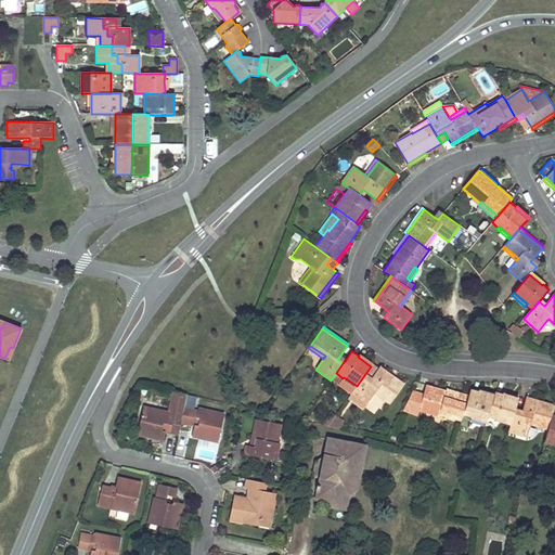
[(372,363),(360,355),(359,356),(358,357),(371,366),(372,363)]
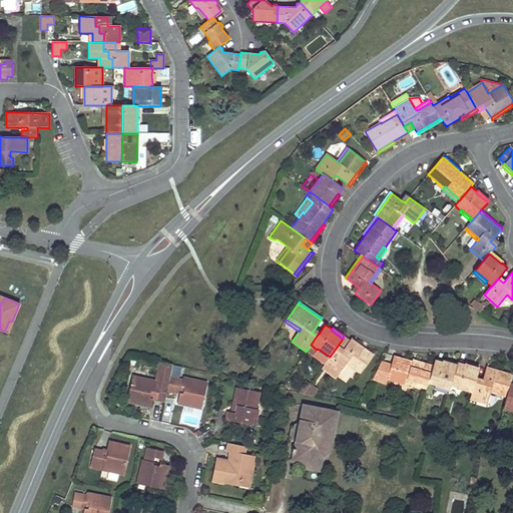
[(363,346),(352,338),(350,341),(373,356),(375,354),(363,346)]
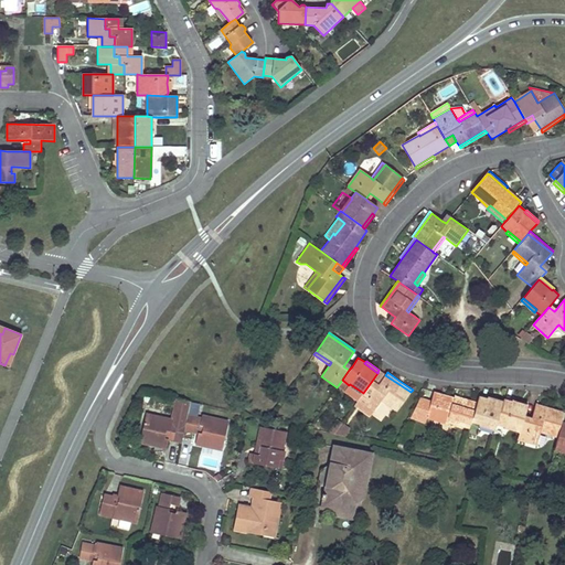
[(379,385),(372,381),(363,393),(361,396),(356,402),(373,413),(381,402),(383,400),(398,409),(411,392),(385,375),(379,385)]
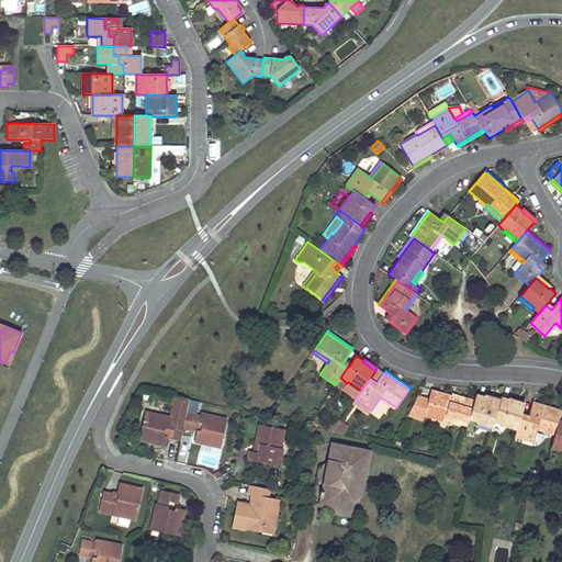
[(347,383),(346,384),(359,394),(361,391),(348,382),(347,383)]
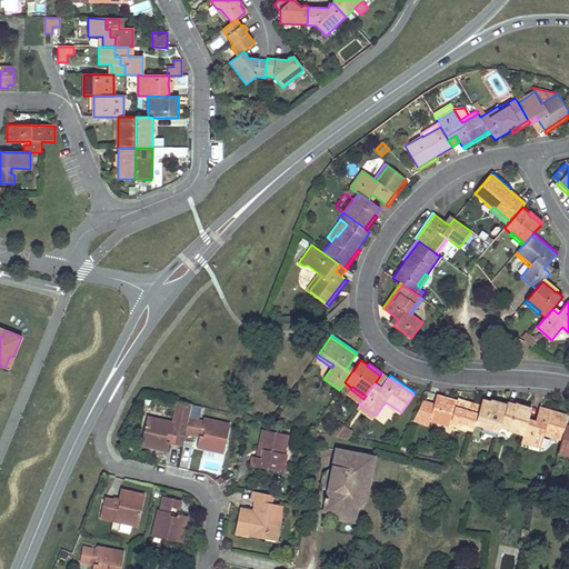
[(472,431),(475,425),(479,408),(457,401),(457,400),(437,395),(435,403),(422,401),(418,411),(413,421),(420,423),(421,419),(429,422),(431,418),(451,423),(451,426),(472,431)]
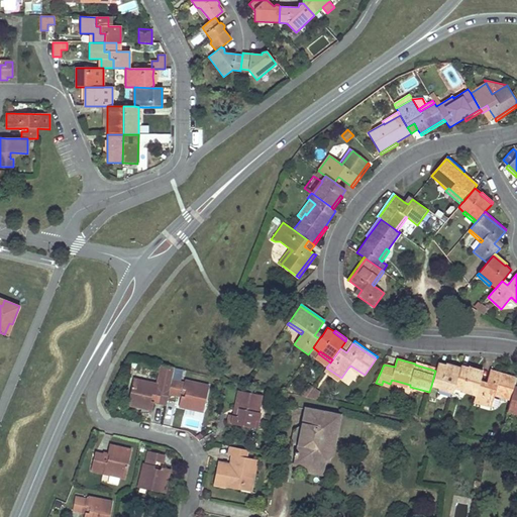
[(436,368),(416,362),(415,364),(415,365),(435,371),(436,368)]
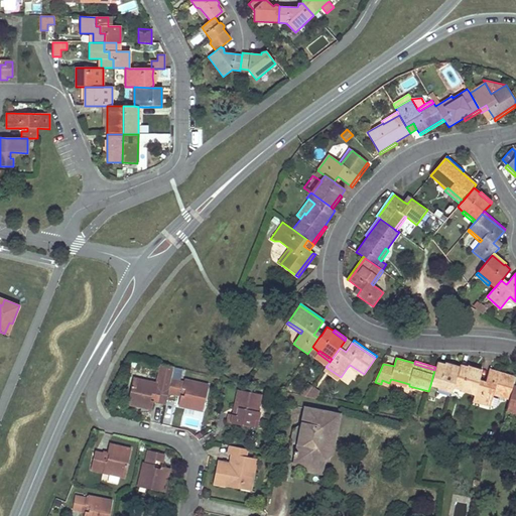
[(453,388),(459,369),(443,365),(444,364),(436,362),(435,367),(434,370),(430,385),(437,388),(437,386),(452,390),(453,388)]
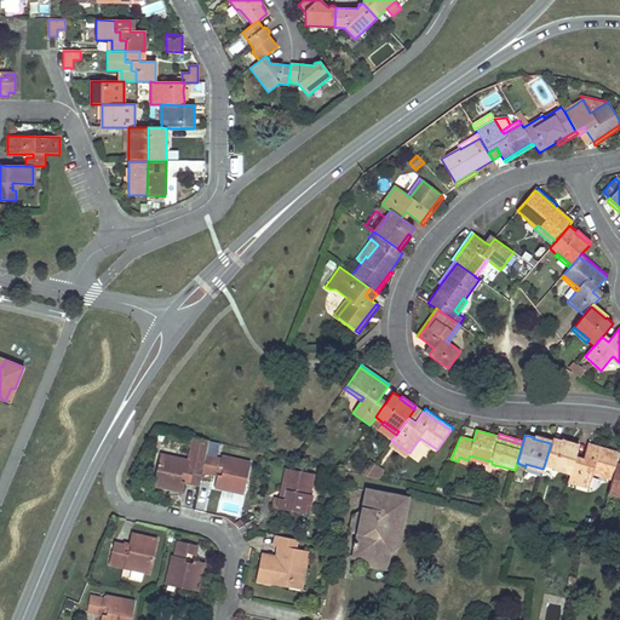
[(204,468),(210,441),(193,437),(188,459),(162,454),(155,484),(183,492),(185,482),(182,481),(183,476),(191,477),(189,486),(200,488),(204,468)]
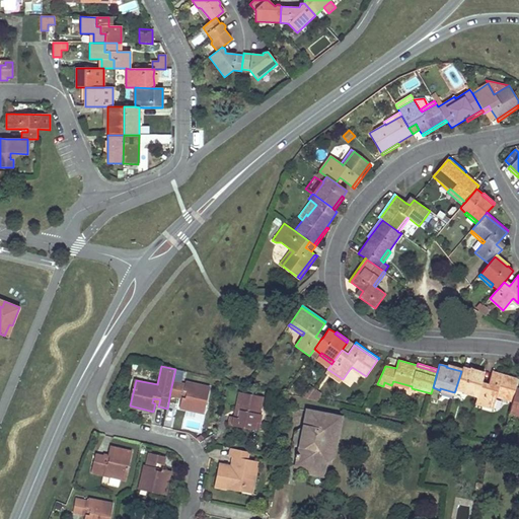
[(463,391),(477,395),(480,385),(482,383),(484,374),(469,370),(469,368),(462,366),(461,368),(461,371),(455,390),(463,392),(463,391)]
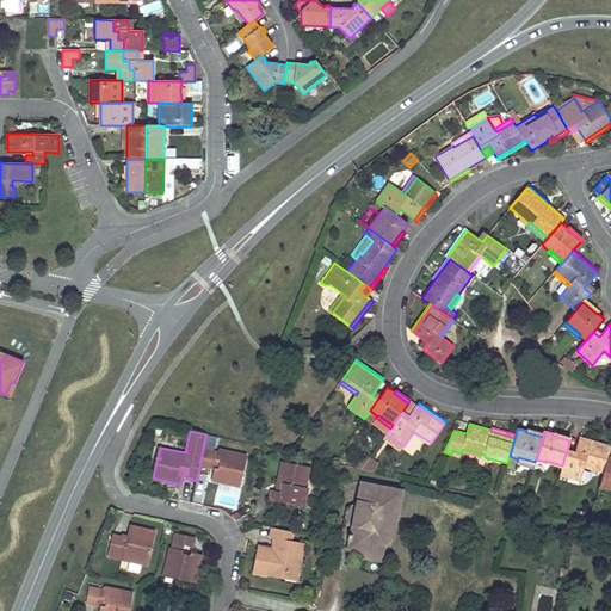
[(412,434),(429,446),(431,443),(414,432),(412,434)]
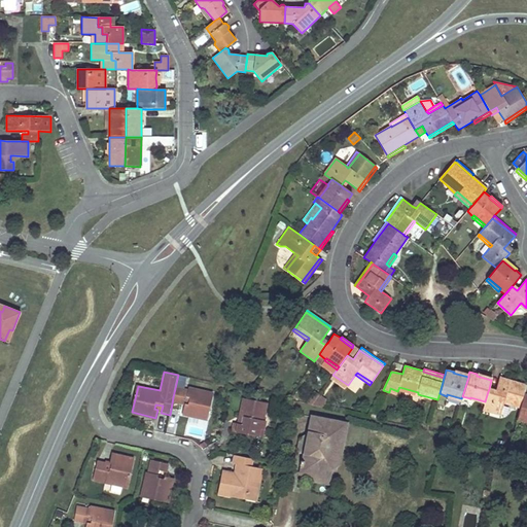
[(330,379),(346,389),(348,385),(332,375),(330,379)]
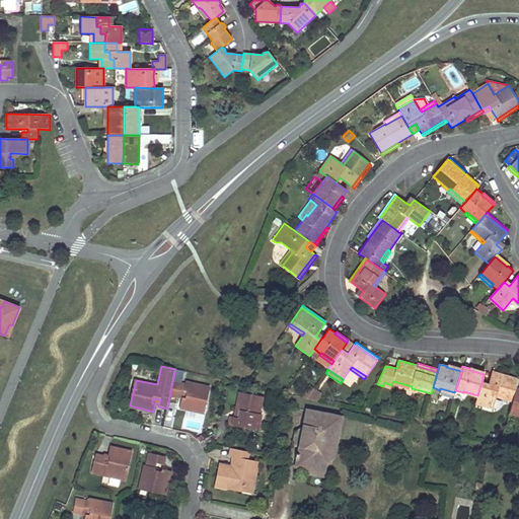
[(518,377),(493,370),(492,373),(518,380),(518,377)]
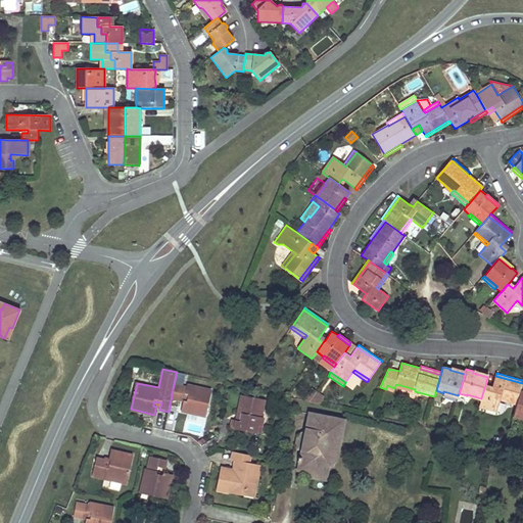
[(484,388),(481,398),(480,400),(478,408),(496,413),(500,400),(501,398),(517,402),(519,393),(520,390),(522,383),(495,376),(492,388),(491,390),(484,388)]
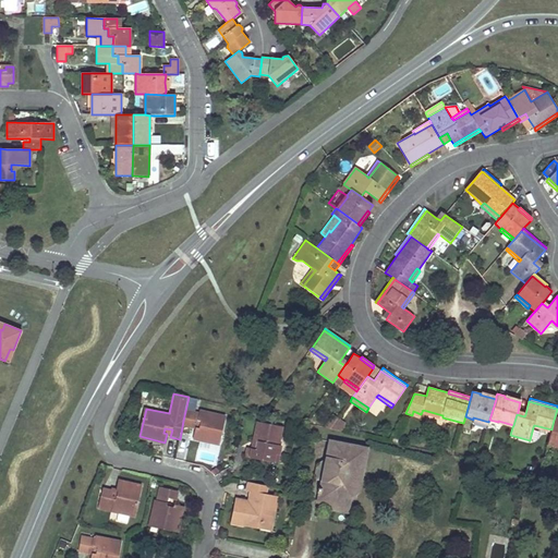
[(443,415),(423,410),(421,414),(441,420),(443,417),(443,415)]
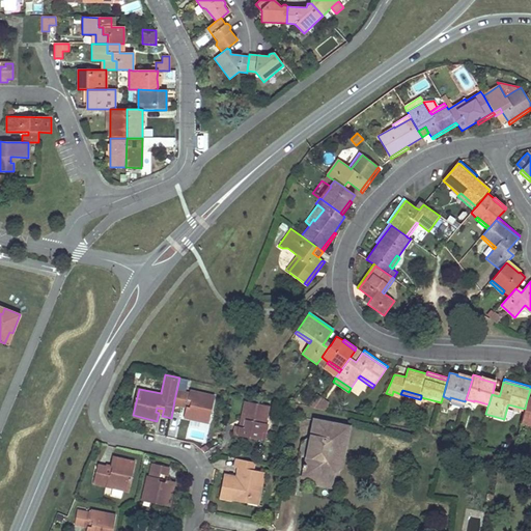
[(177,392),(174,407),(183,409),(185,401),(192,403),(191,410),(187,409),(185,419),(210,424),(216,397),(190,391),(189,395),(177,392)]
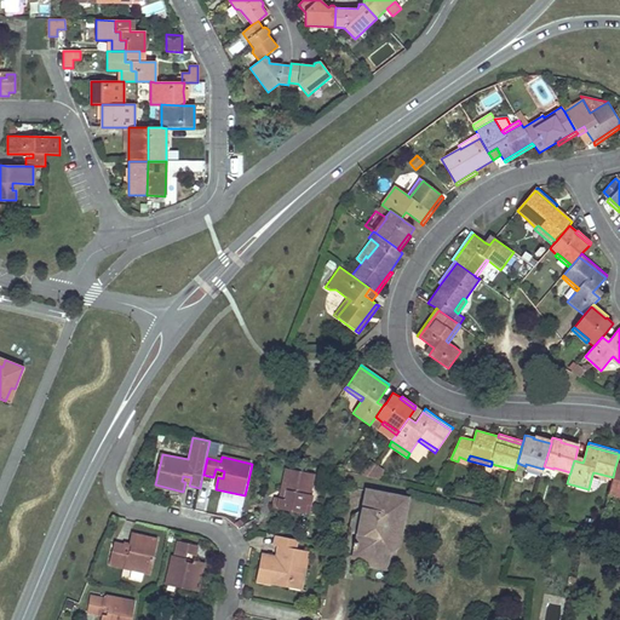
[(371,461),(361,475),(366,476),(374,465),(371,461)]
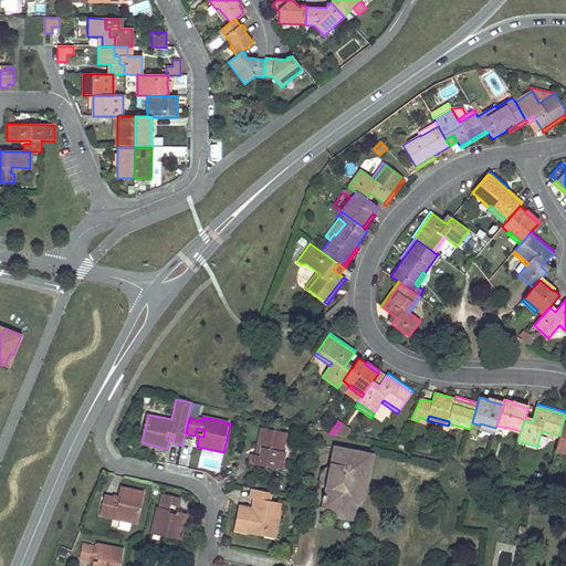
[(347,438),(348,428),(342,425),(334,435),(347,438)]
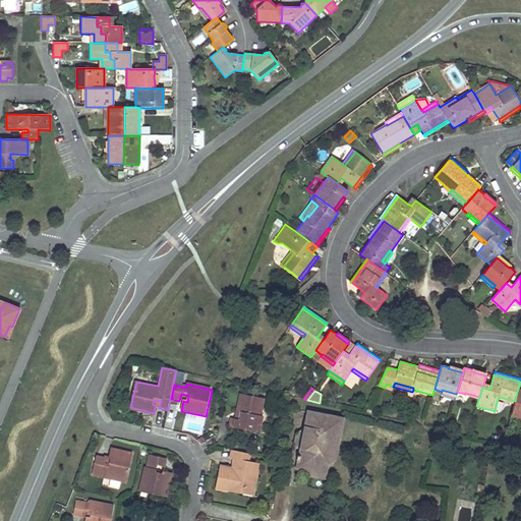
[(520,392),(517,392),(515,401),(514,404),(512,413),(520,415),(520,392)]
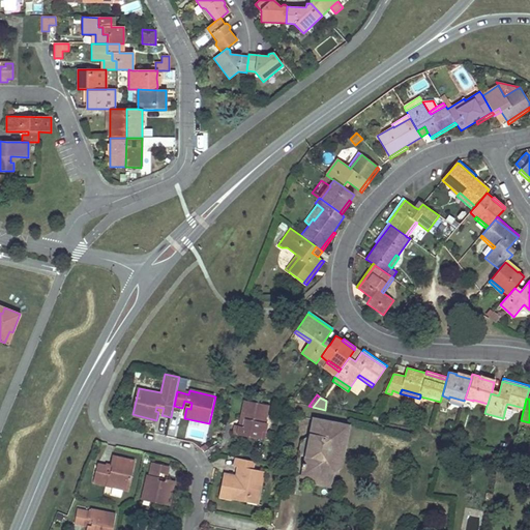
[(268,407),(245,402),(241,419),(246,420),(245,428),(239,427),(235,425),(233,435),(260,441),(262,433),(265,434),(268,423),(264,423),(268,407)]
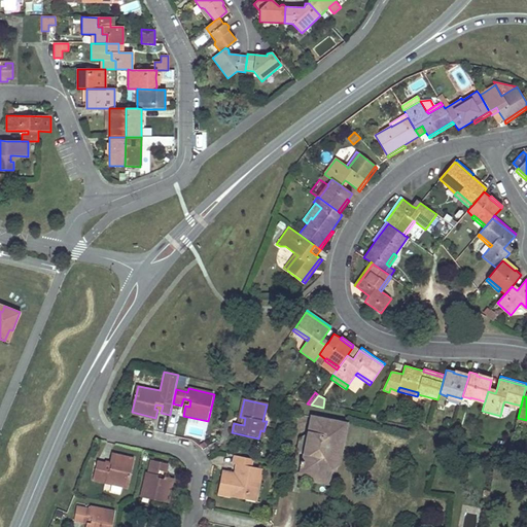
[(316,418),(313,434),(312,441),(308,444),(310,448),(309,454),(306,453),(305,459),(302,460),(301,466),(303,468),(302,471),(302,475),(313,477),(320,471),(323,476),(330,477),(331,469),(340,465),(337,460),(339,449),(343,447),(348,424),(316,418)]
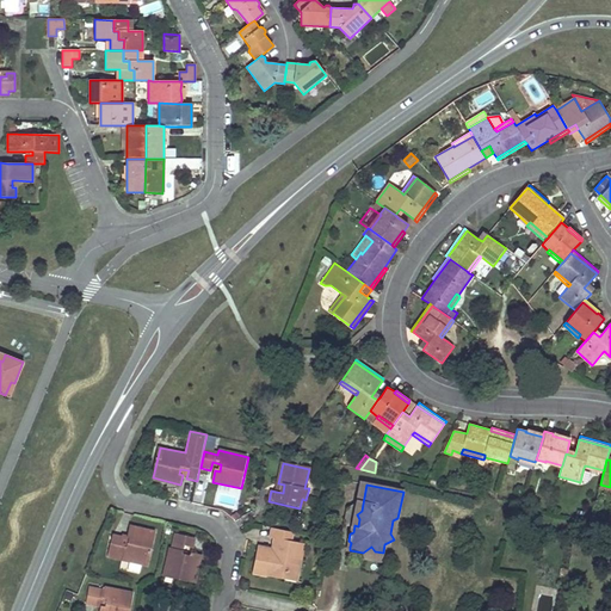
[(148,565),(156,531),(130,526),(128,536),(123,535),(122,537),(113,536),(109,556),(130,561),(142,563),(148,565)]
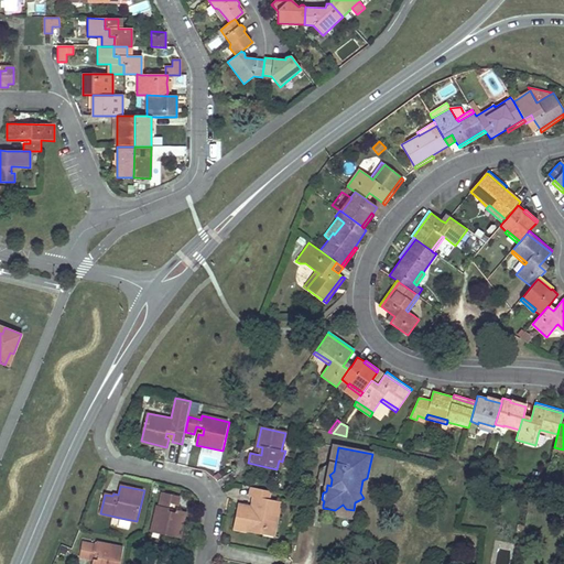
[(272,491),(252,487),(250,496),(256,497),(271,500),(272,491)]
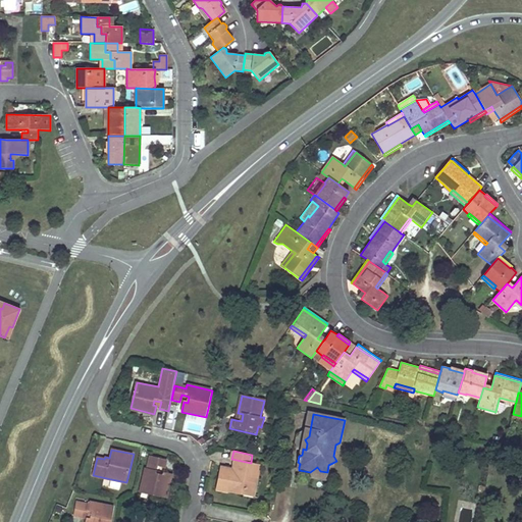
[(146,467),(140,492),(166,499),(172,472),(163,471),(163,474),(157,473),(158,465),(165,467),(167,460),(152,456),(149,468),(146,467)]
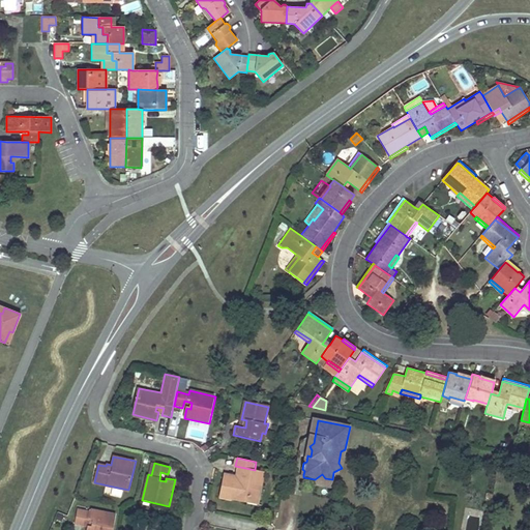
[(240,467),(239,472),(238,477),(237,480),(234,479),(233,475),(226,474),(221,497),(248,503),(249,497),(260,499),(266,472),(255,470),(240,467)]
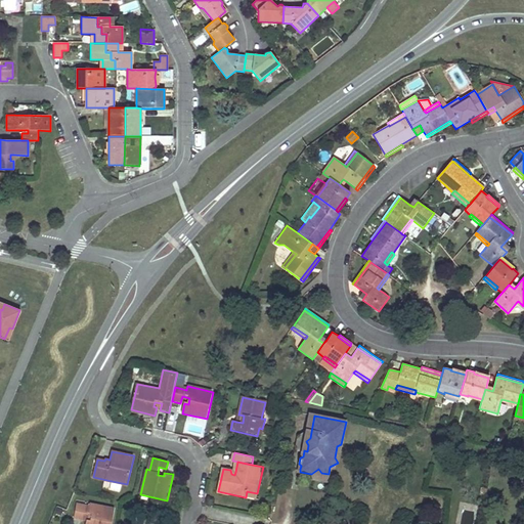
[(318,469),(311,474),(315,481),(326,483),(329,474),(321,473),(318,469)]
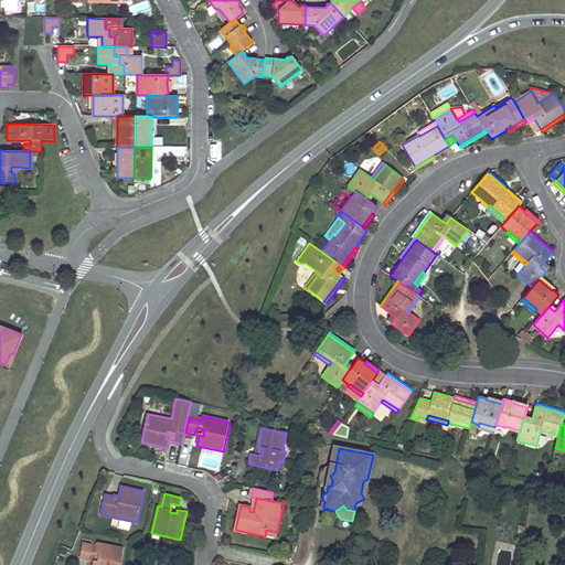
[(131,521),(120,519),(118,528),(129,530),(131,521)]
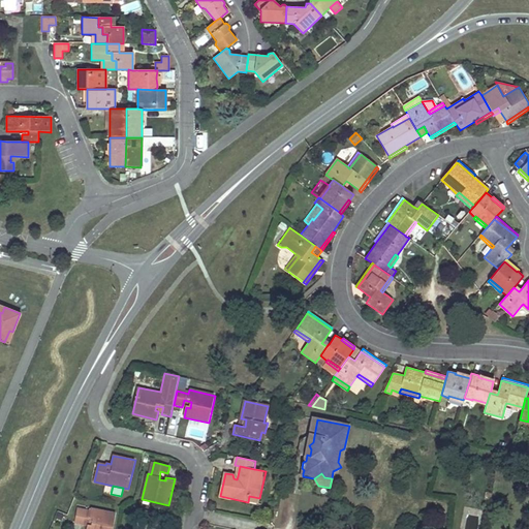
[(248,502),(258,504),(259,498),(249,496),(248,502)]
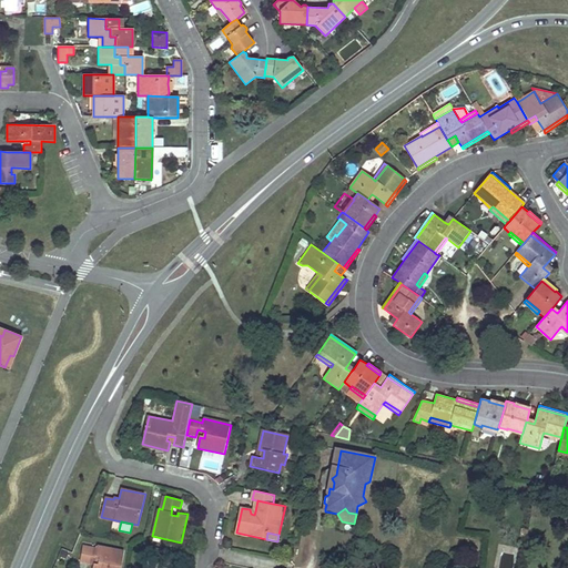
[(120,567),(124,551),(98,545),(98,548),(84,545),(81,560),(90,563),(91,554),(101,556),(99,563),(95,561),(93,567),(120,567)]
